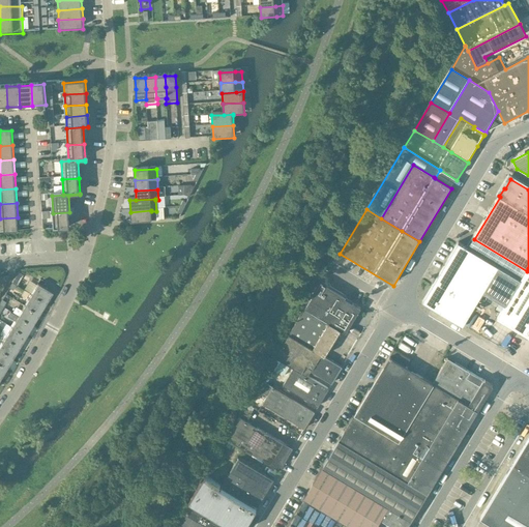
[(152,223),(151,211),(151,210),(130,212),(131,224),(152,223)]
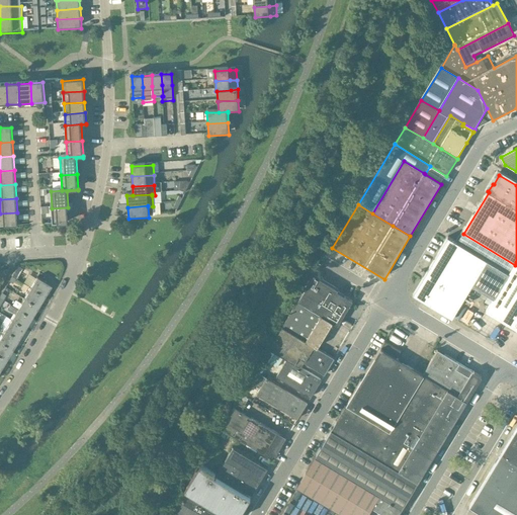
[(69,225),(68,207),(52,208),(53,226),(69,225)]
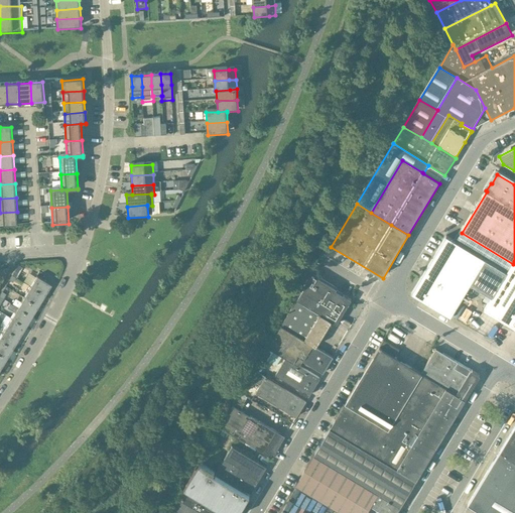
[(0,227),(18,227),(17,212),(0,213),(0,227)]
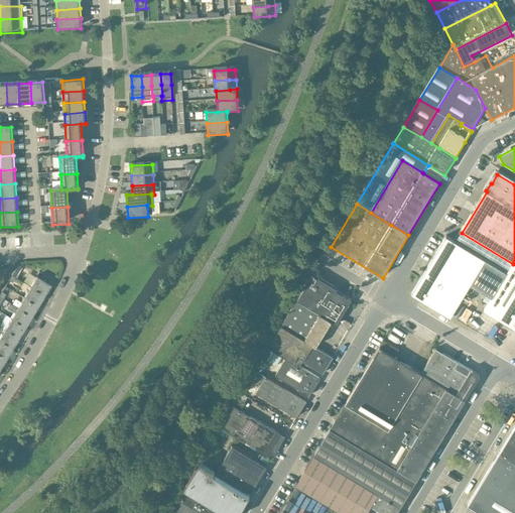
[(507,275),(446,238),(412,296),(451,319),(471,286),(492,299),(507,275)]
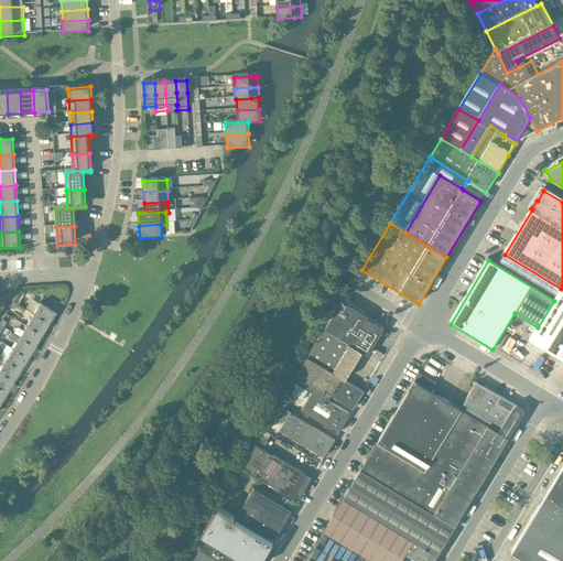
[(562,286),(561,289),(554,301),(538,327),(530,341),(562,360),(562,286)]
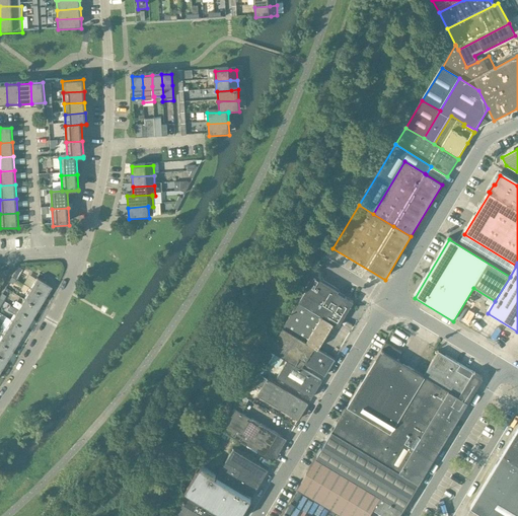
[(18,269),(12,280),(16,282),(22,272),(18,269)]
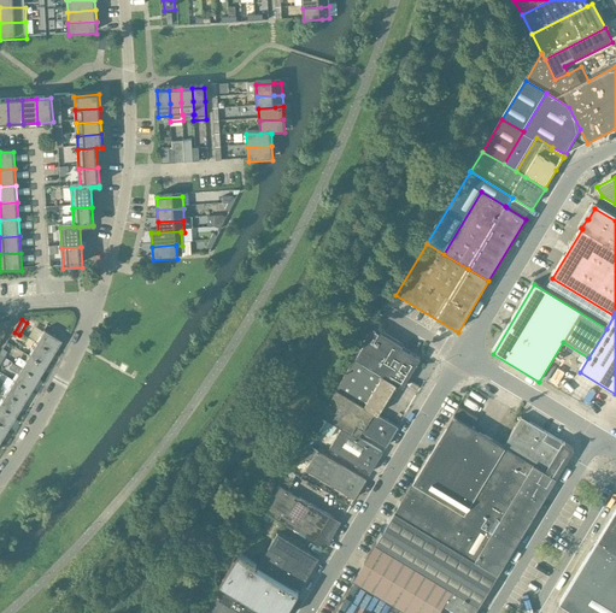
[(421,361),(403,349),(404,348),(375,330),(356,361),(397,385),(403,390),(421,361)]
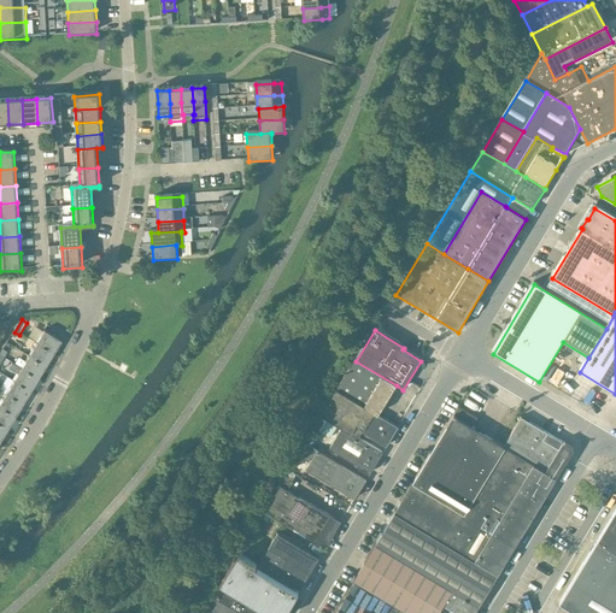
[(45,332),(36,346),(53,357),(62,343),(45,332)]
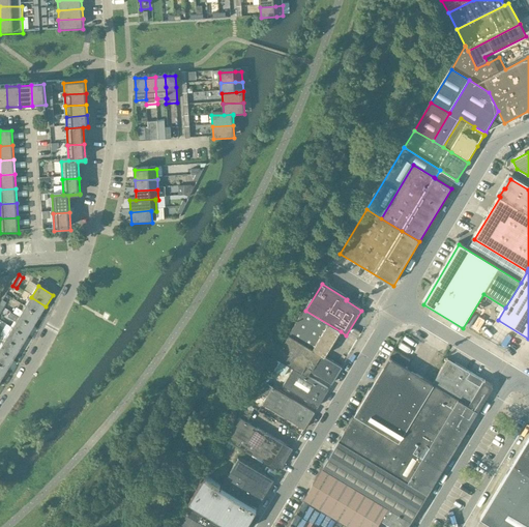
[(46,306),(31,297),(25,309),(39,317),(46,306)]
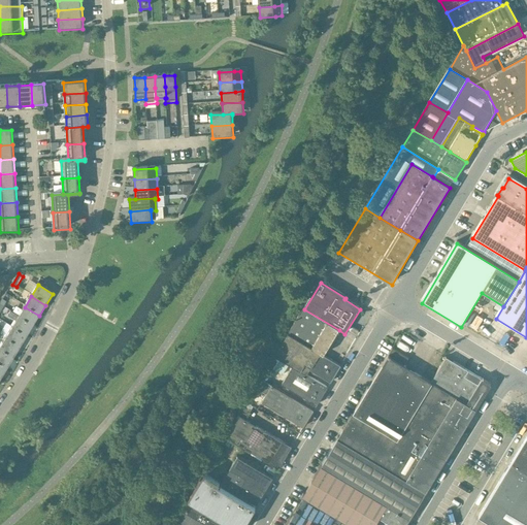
[(39,316),(25,307),(18,318),(32,326),(39,316)]
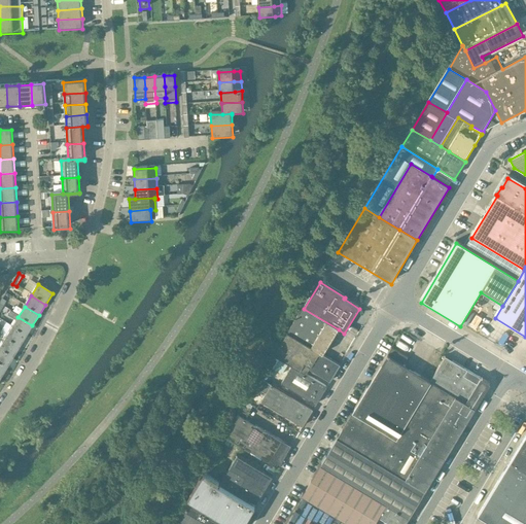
[(339,329),(304,309),(287,336),(323,356),(339,329)]
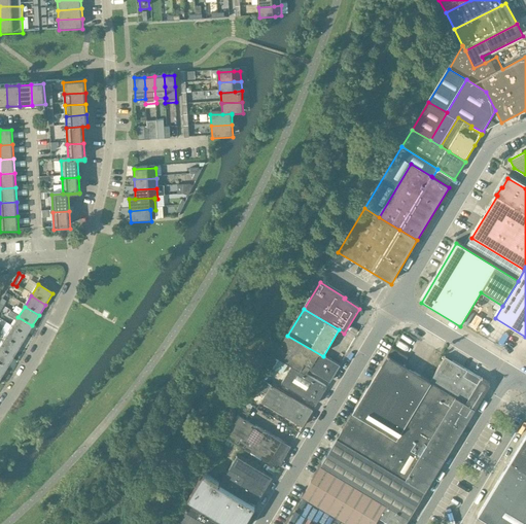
[(32,325),(18,317),(11,328),(26,337),(32,325)]
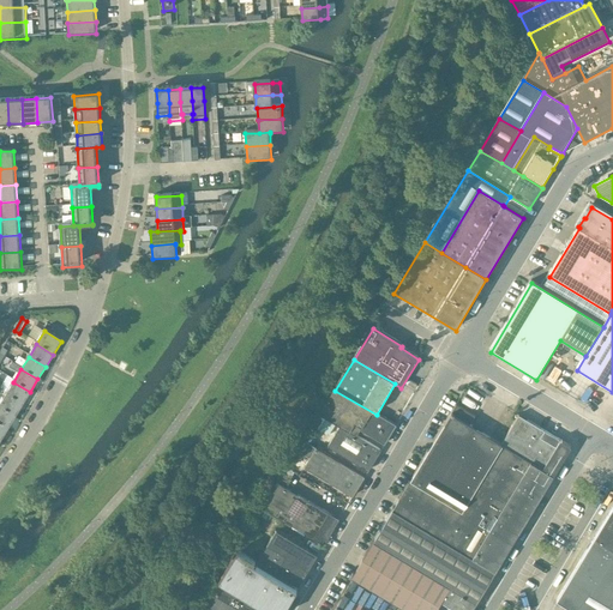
[(30,392),(13,382),(6,394),(23,405),(30,392)]
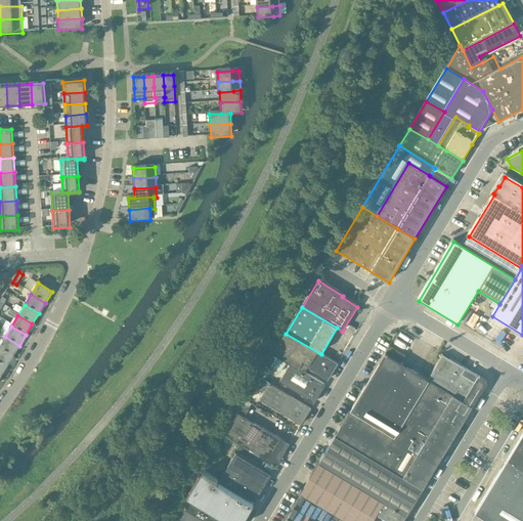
[(339,365),(321,354),(286,334),(273,355),(280,359),(291,365),(299,371),(303,363),(309,366),(307,368),(329,382),(339,365)]
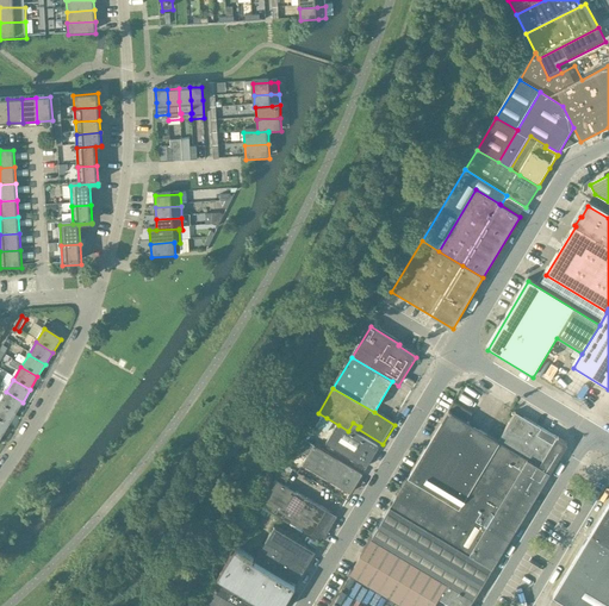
[(23,403),(6,392),(0,400),(0,405),(14,414),(23,403)]
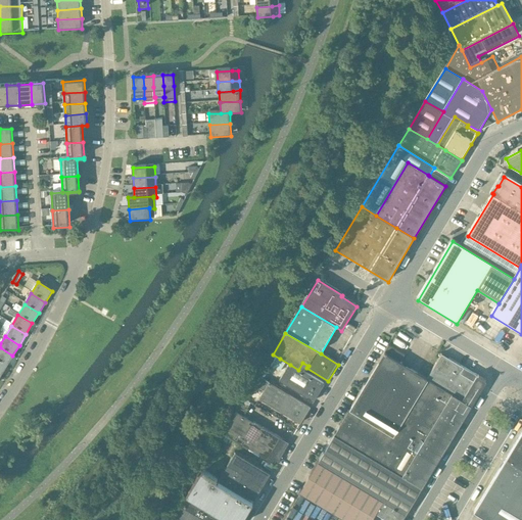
[(12,356),(0,347),(0,362),(6,366),(12,356)]
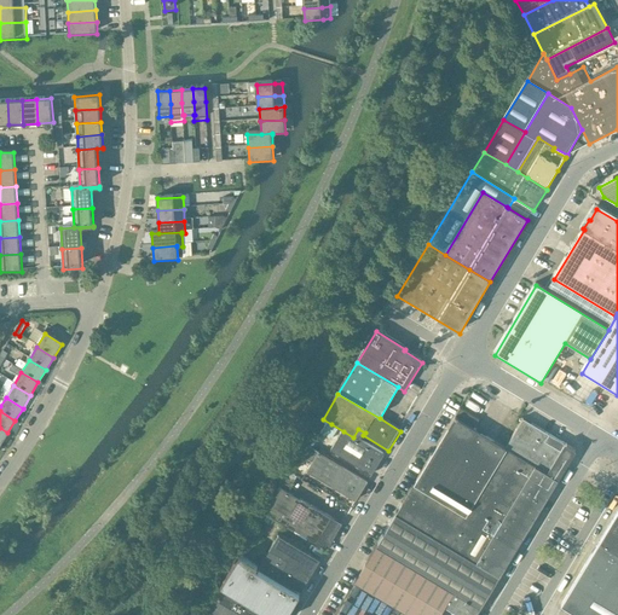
[(478,614),(559,482),(577,453),(524,421),(507,450),(474,430),(480,422),(461,411),(356,585),(404,614),(443,614),(446,609),(455,614),(478,614)]
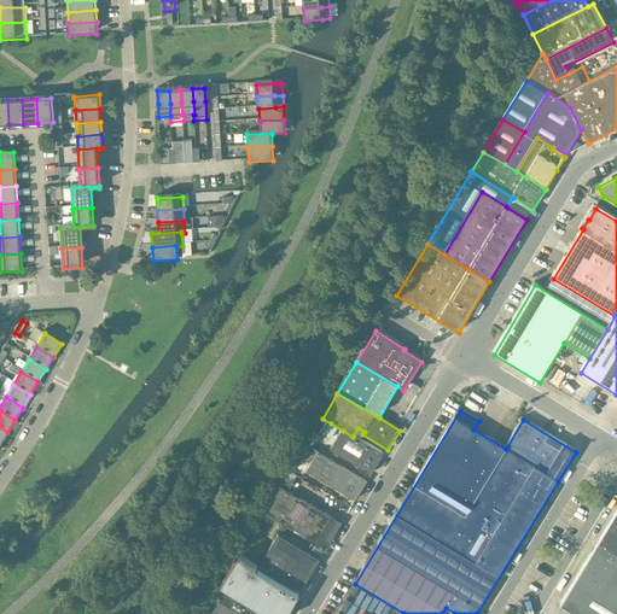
[(320,427),(314,439),(332,450),(331,452),(372,477),(384,456),(353,438),(353,437),(343,431),(331,424),(327,431),(320,427)]
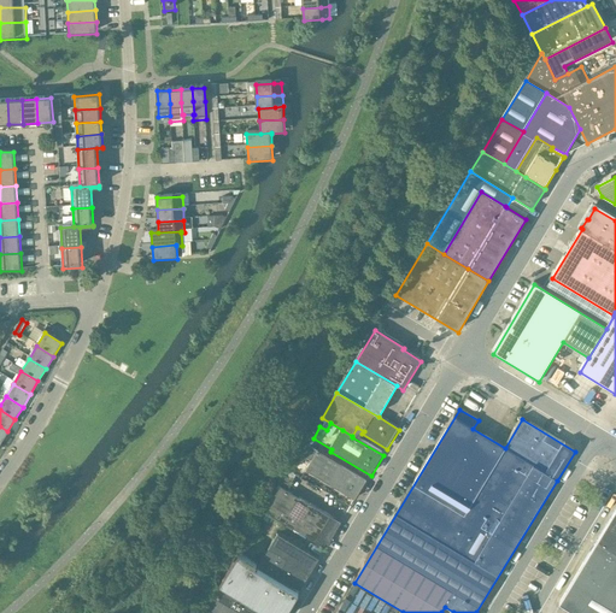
[(368,482),(342,467),(305,444),(299,455),(291,470),(304,478),(306,472),(356,501),(368,482)]
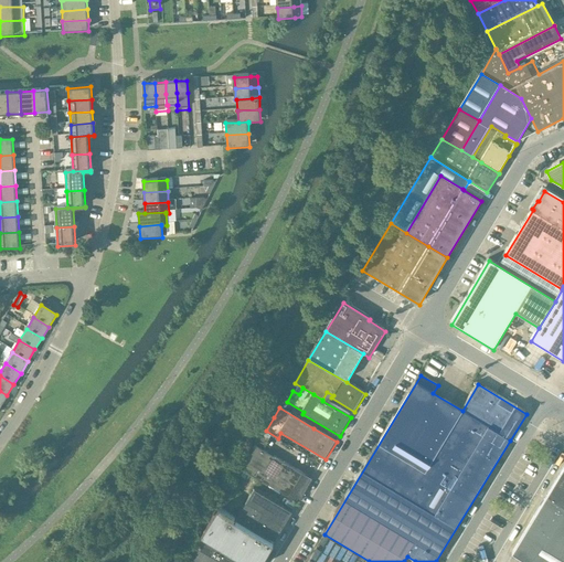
[(259,441),(256,447),(264,452),(268,446),(259,441)]
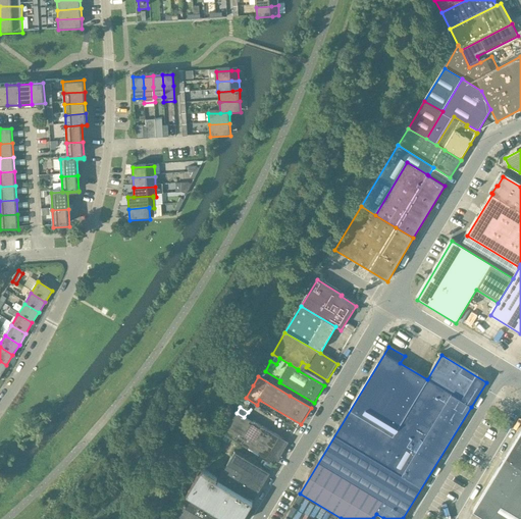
[(237,413),(223,434),(275,466),(289,445),(244,417),(237,413)]
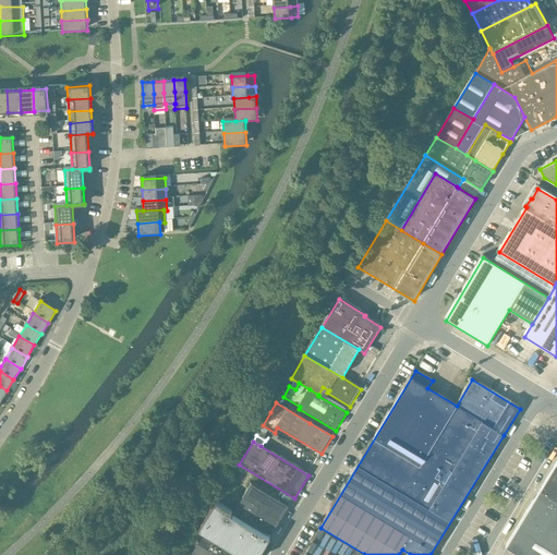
[(556,465),(551,475),(540,493),(556,502),(556,465)]
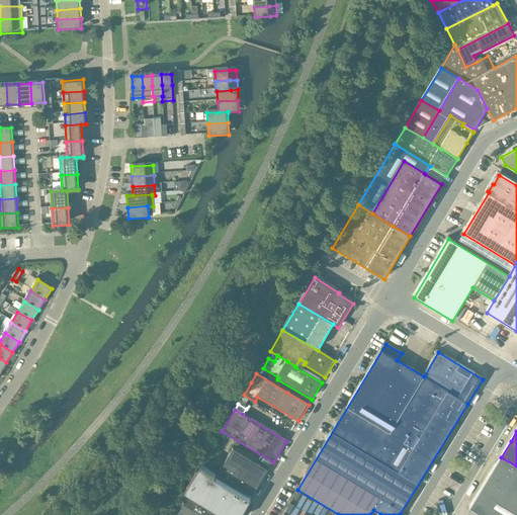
[(214,445),(202,466),(212,473),(220,462),(213,458),(216,455),(218,456),(219,454),(217,453),(220,448),(214,445)]
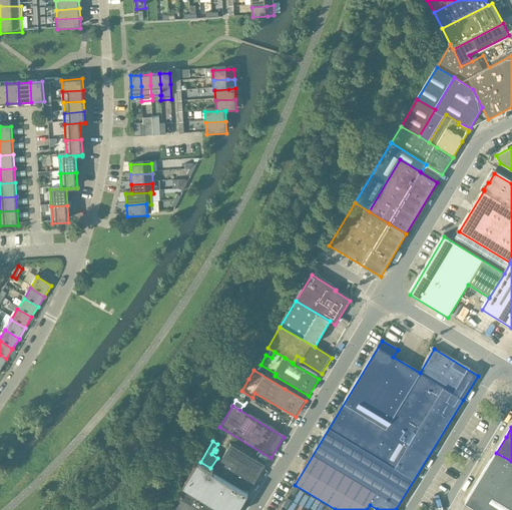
[(266,466),(257,461),(231,445),(216,471),(250,492),(266,466)]
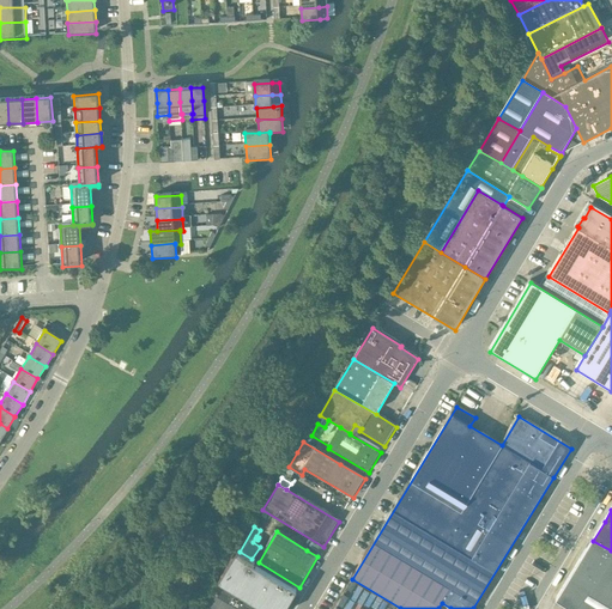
[(611,550),(593,541),(557,602),(568,608),(611,608),(611,550)]
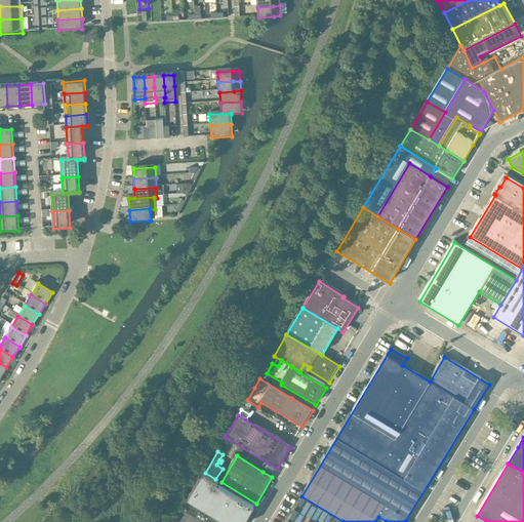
[(244,521),(254,506),(217,484),(219,481),(204,472),(188,498),(187,498),(174,520),(173,521),(244,521)]
